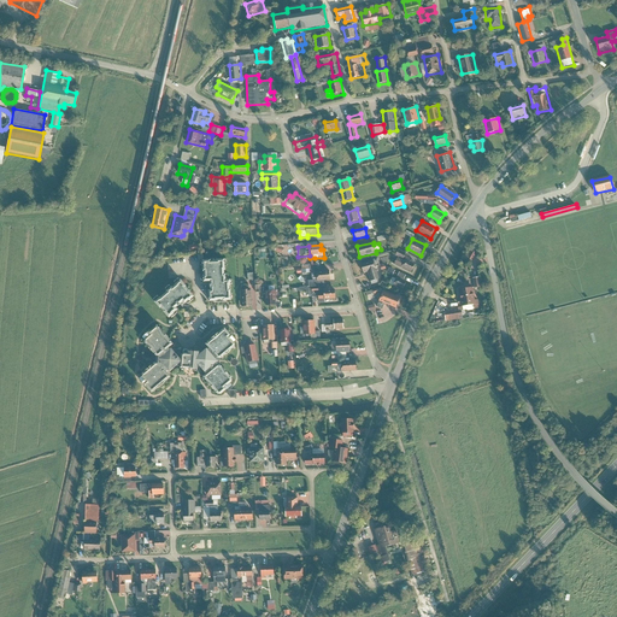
[(474,260),(479,252),(472,248),(468,257),(474,260)]
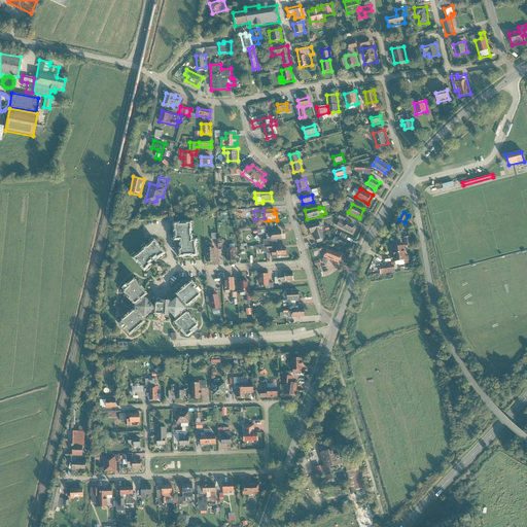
[(347,217),(340,214),(338,219),(340,220),(337,225),(351,234),(355,225),(346,221),(347,217)]
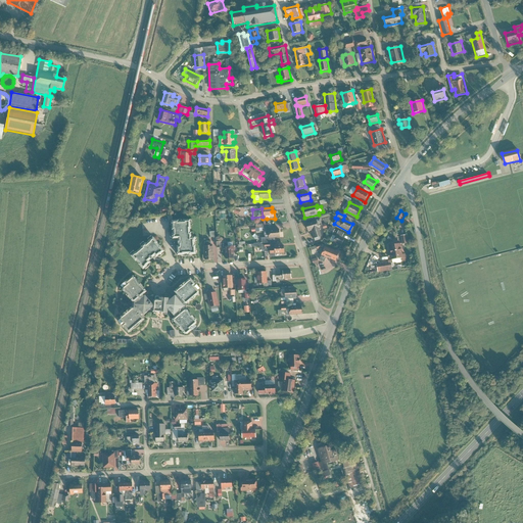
[(190,220),(172,221),(173,239),(179,238),(180,246),(177,246),(177,255),(196,255),(195,237),(191,237),(190,220)]
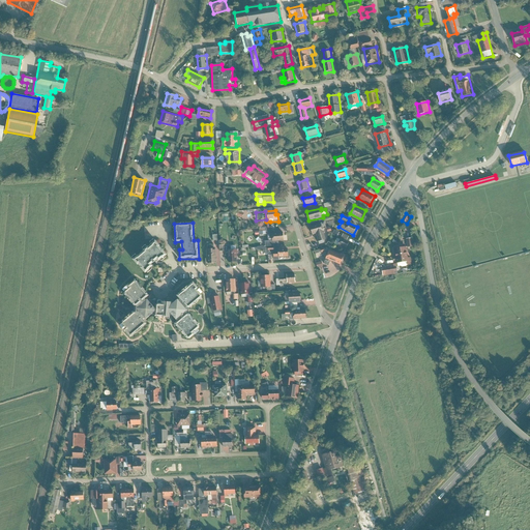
[(322,223),(311,226),(313,235),(316,234),(318,242),(326,240),(322,223)]
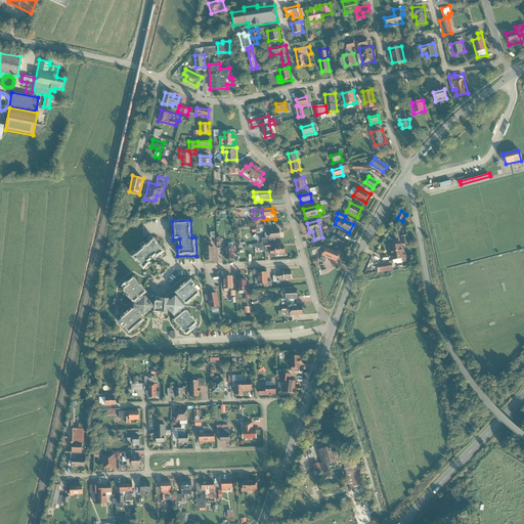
[(281,237),(280,230),(268,230),(269,238),(276,237),(281,237)]
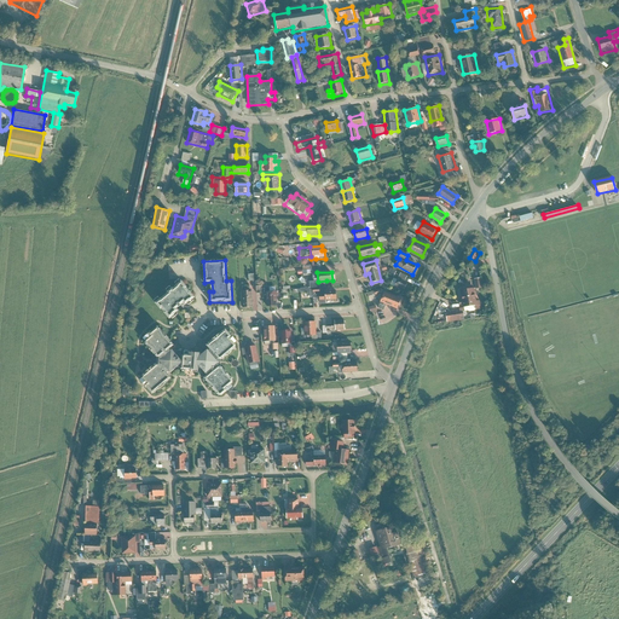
[(409,283),(398,278),(394,285),(405,290),(409,283)]
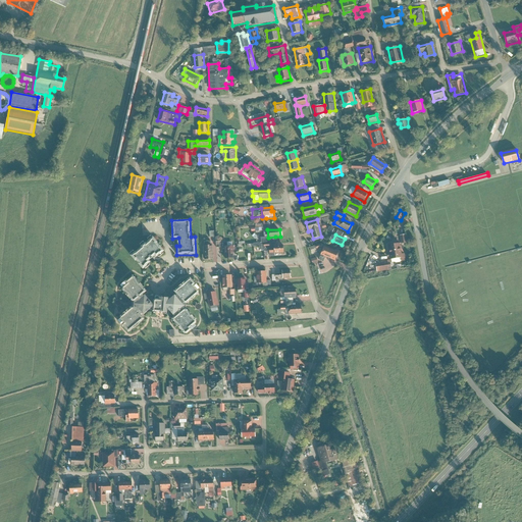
[(164,251),(152,237),(129,255),(142,269),(150,263),(149,261),(155,255),(157,257),(164,251)]
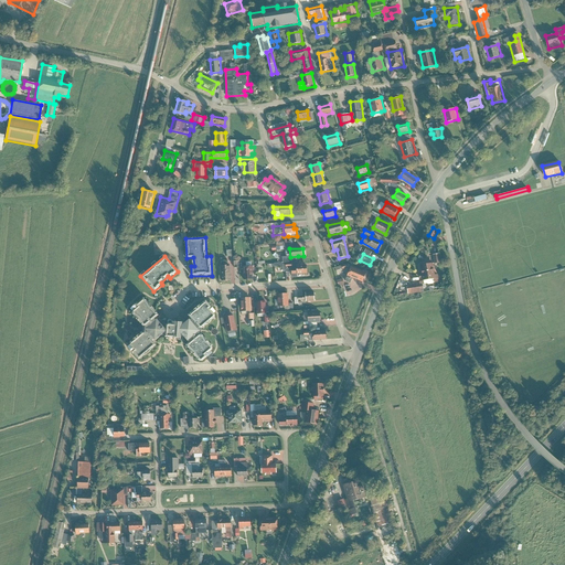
[(246,262),(246,266),(243,266),(243,280),(254,280),(254,266),(253,266),(253,262),(246,262)]
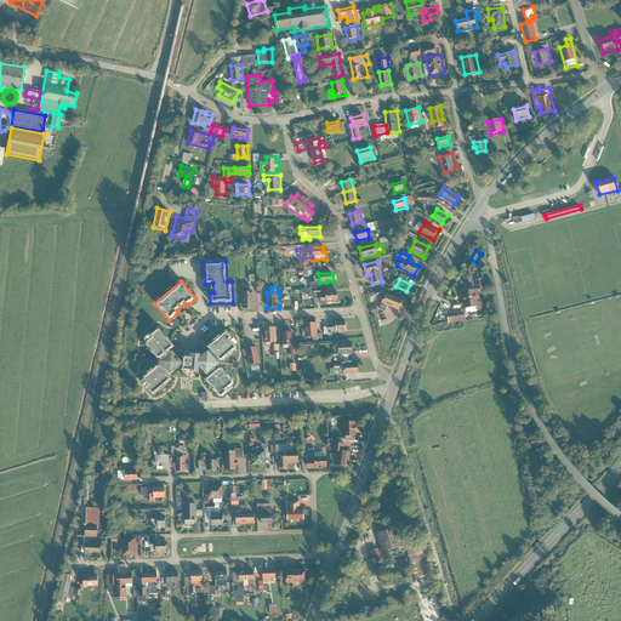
[(477,290),(463,291),(465,313),(483,311),(480,295),(478,296),(477,290)]
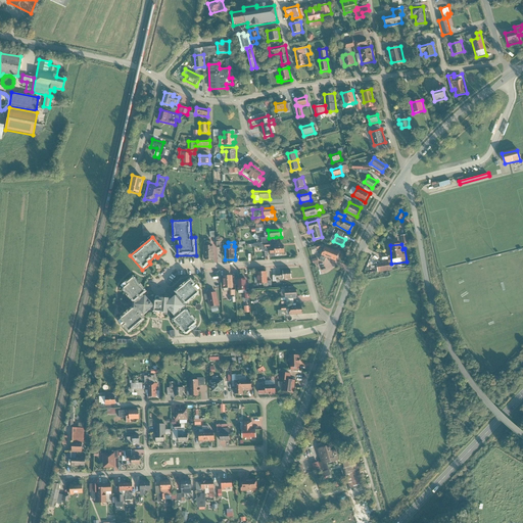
[(214,245),(204,246),(204,260),(214,260),(214,245)]
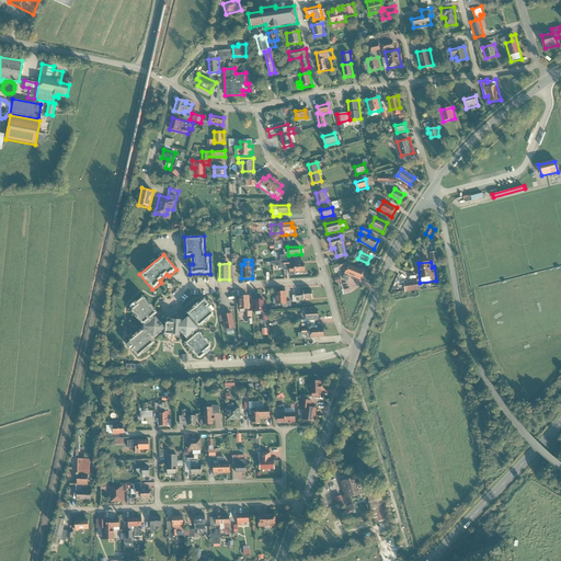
[(289,272),(305,272),(305,263),(294,264),(294,267),(289,267),(289,272)]
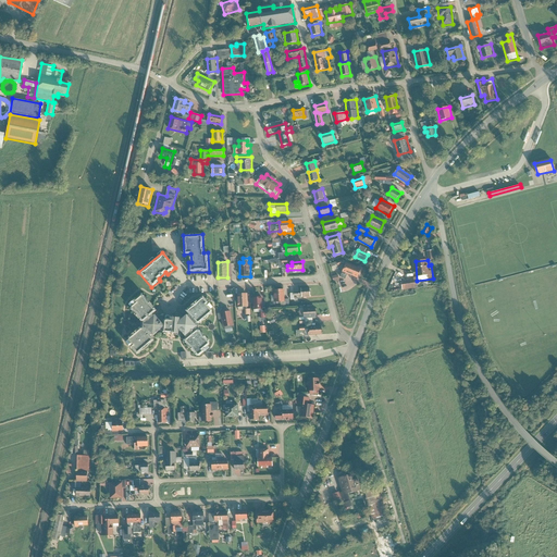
[(361,270),(346,263),(339,277),(346,281),(348,275),(358,279),(361,270)]
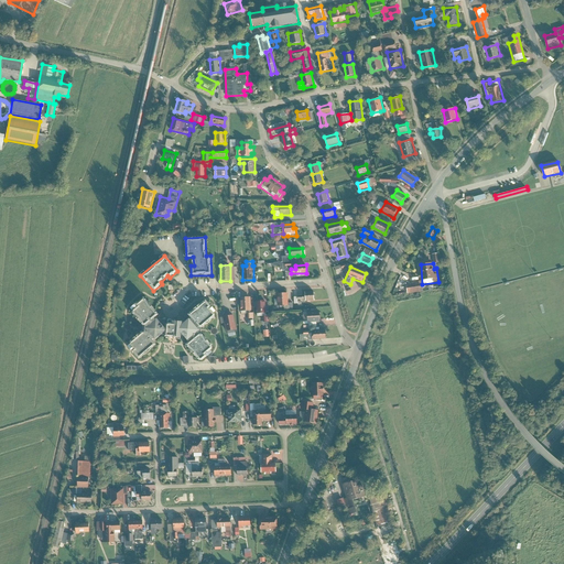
[(422,283),(407,285),(408,294),(423,292),(422,284),(422,283)]
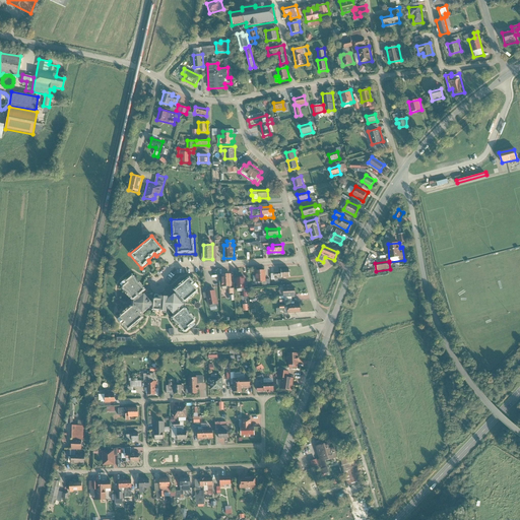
[(289,268),(281,269),(281,273),(271,273),(271,280),(275,280),(275,277),(289,277),(289,268)]
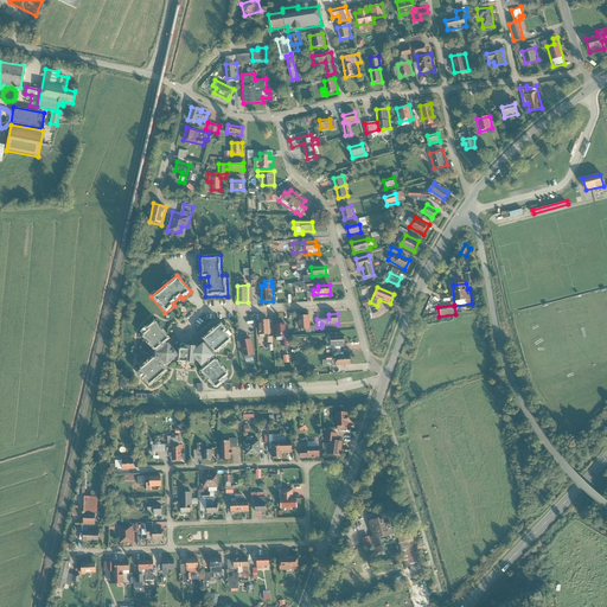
[(310,315),(299,317),(299,321),(299,330),(311,330),(310,315)]
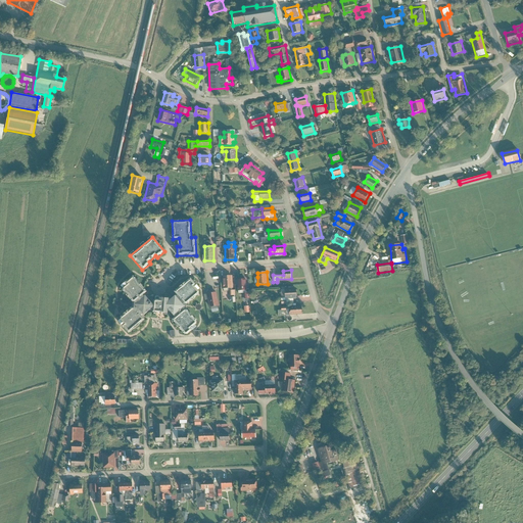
[(135,276),(122,287),(134,302),(134,307),(119,322),(129,333),(145,319),(142,317),(152,308),(152,313),(168,314),(168,310),(175,318),(172,320),(184,334),(197,323),(186,310),(186,304),(200,292),(189,279),(174,292),(176,295),(168,302),(168,298),(153,298),(153,305),(145,295),(148,292),(135,276)]
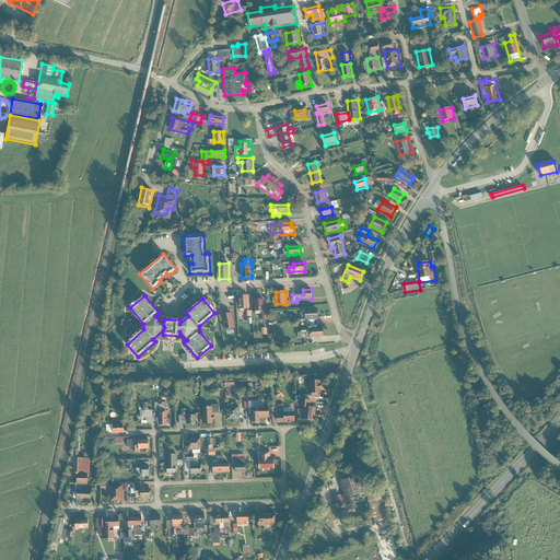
[(249,295),(238,296),(240,310),(246,308),(251,308),(249,295)]
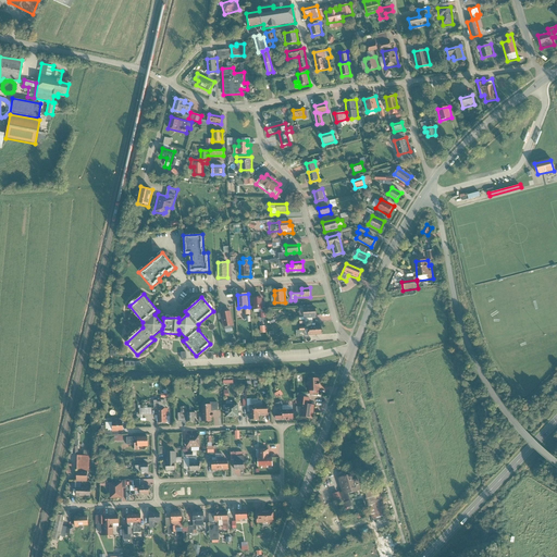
[(262,297),(252,297),(254,310),(263,309),(262,297)]
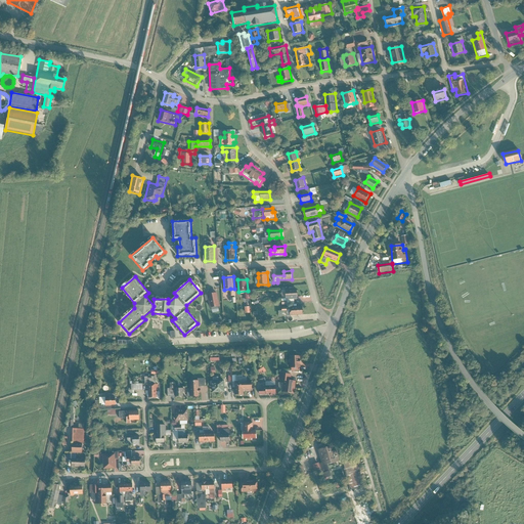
[(287,290),(281,290),(281,305),(294,305),(294,300),(298,300),(298,290),(287,290)]
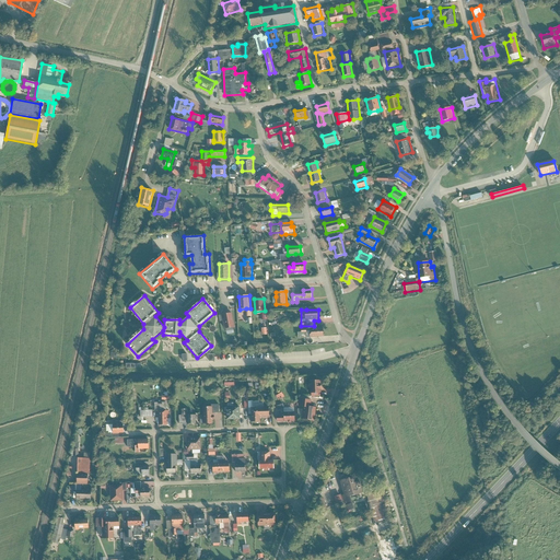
[(233,313),(222,315),(224,330),(226,330),(226,335),(234,334),(234,328),(235,328),(233,313)]
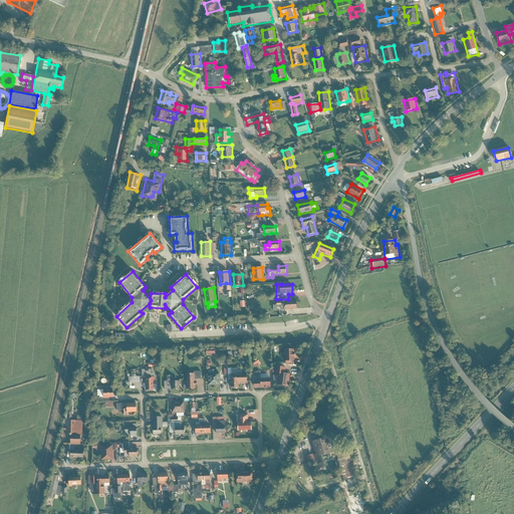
[(297,303),(284,303),(284,304),(282,304),(281,301),(277,301),(277,304),(274,305),(274,310),(297,309),(297,303)]
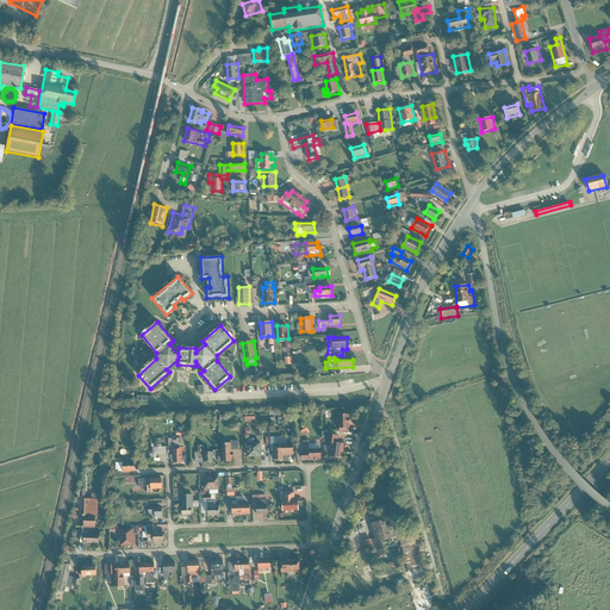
[(350,415),(338,415),(338,433),(350,431),(350,415)]
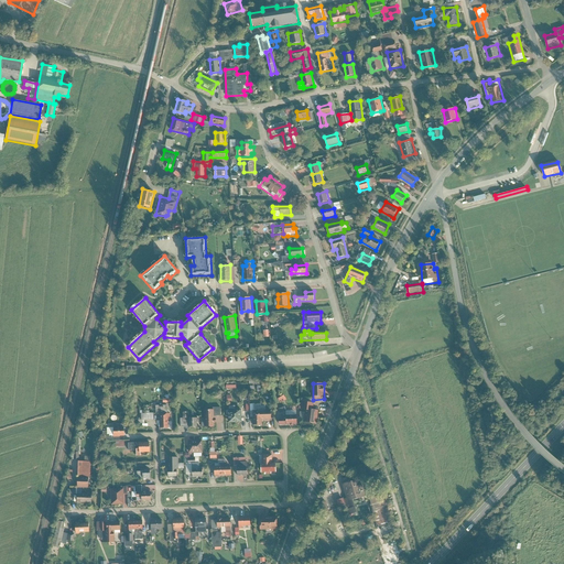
[(313,403),(303,402),(302,410),(305,410),(303,423),(317,424),(320,411),(313,410),(313,403)]
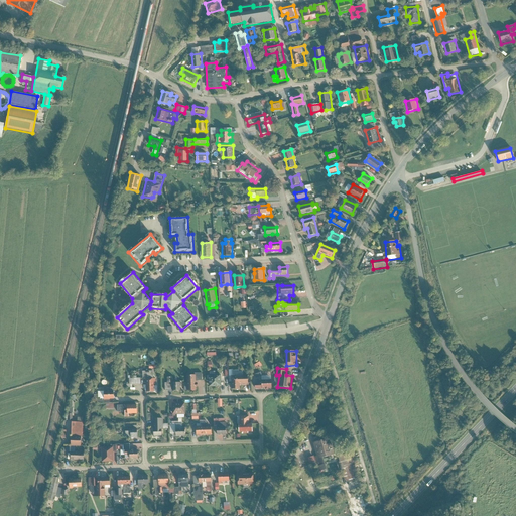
[(222,377),(222,382),(232,382),(232,376),(232,370),(225,370),(225,377),(222,377)]
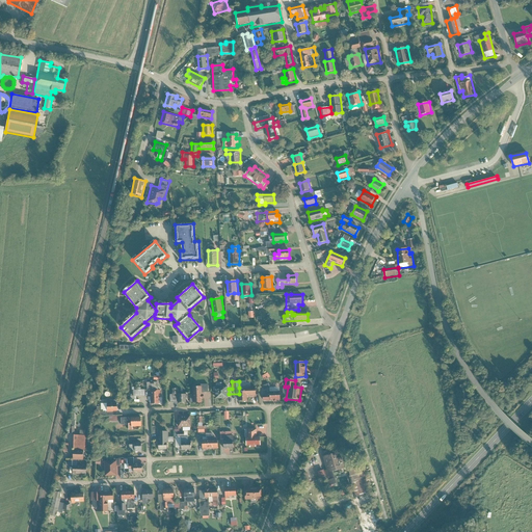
[(158,382),(148,382),(150,404),(162,403),(161,390),(159,390),(158,382)]
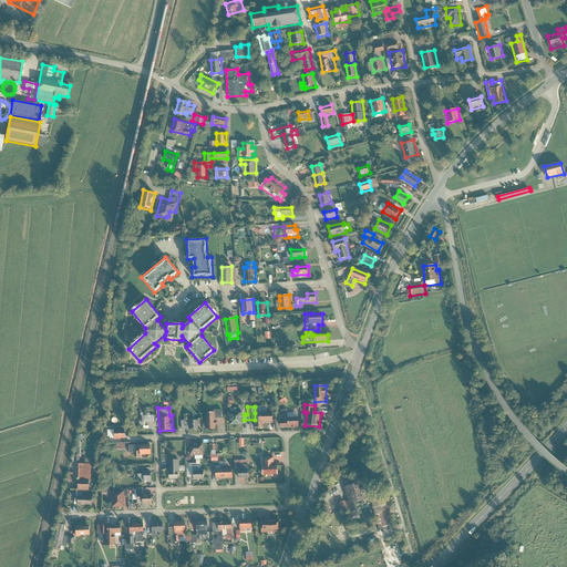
[(244,411),(229,411),(229,425),(244,425),(244,420),(244,414),(244,411)]
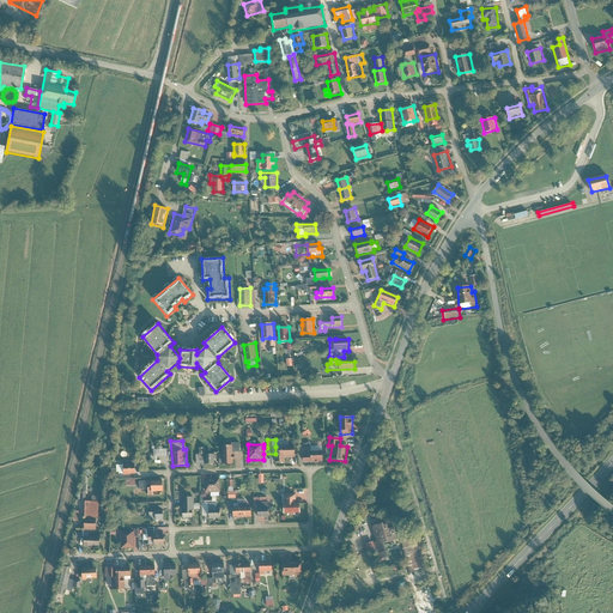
[(234,447),(222,447),(222,465),(232,465),(232,461),(236,461),(236,455),(234,455),(234,447)]
